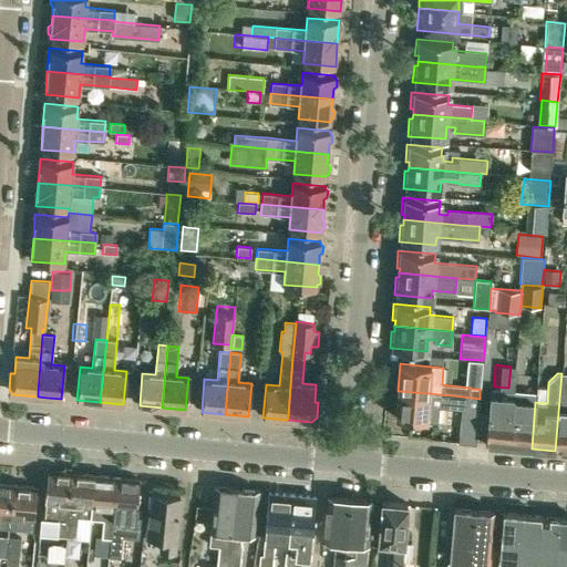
[(566,452),(566,373),(562,373),(558,412),(555,451),(566,452)]
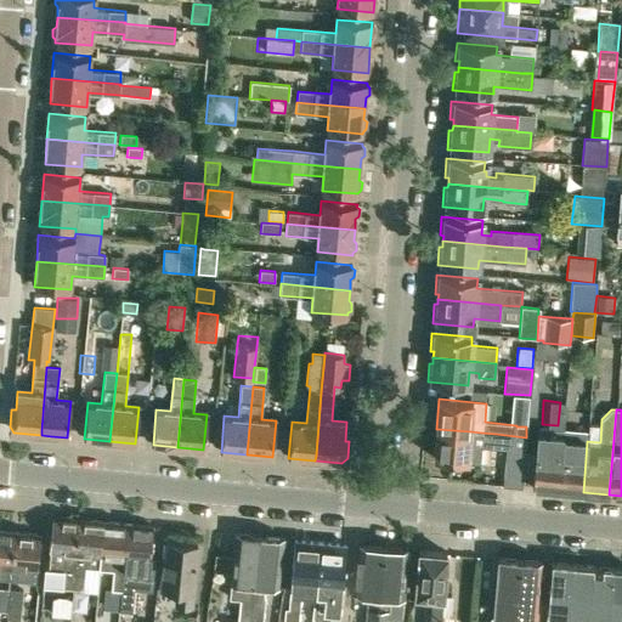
[(558,491),(561,440),(563,430),(538,428),(532,488),(558,491)]
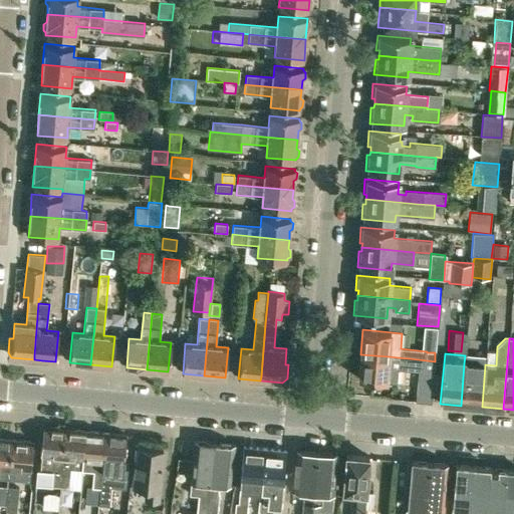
[(435,361),(410,358),(398,357),(389,356),(360,354),(358,379),(398,382),(399,369),(420,370),(418,394),(417,402),(431,403),(435,361)]
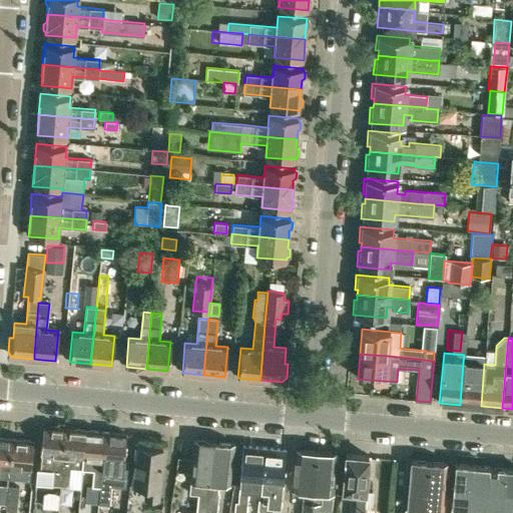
[(460,405),(481,406),(484,364),(485,356),(464,355),(463,363),(460,405)]
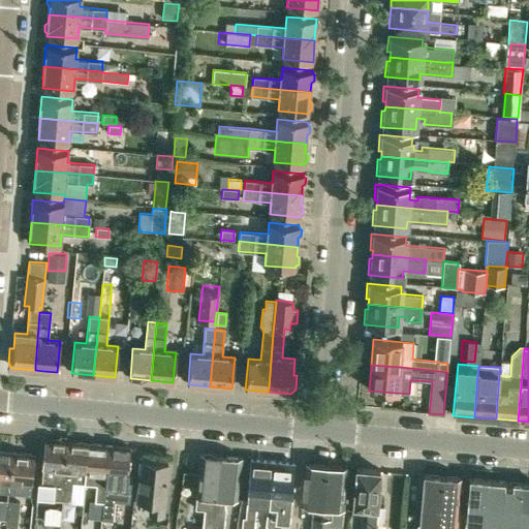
[(54,502),(62,503),(68,442),(45,440),(42,480),(41,484),(37,484),(35,500),(54,502)]
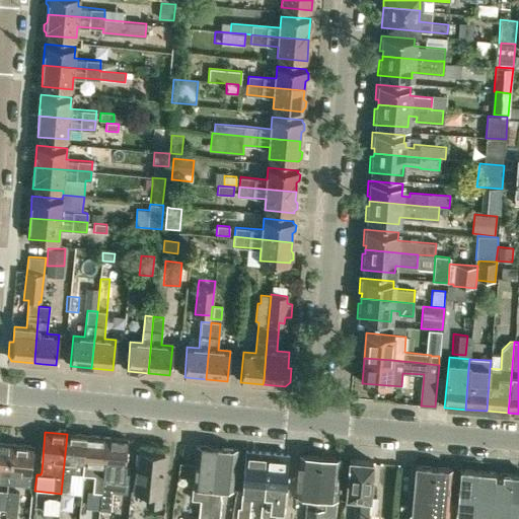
[(83,475),(87,436),(67,434),(61,494),(69,494),(75,495),(80,495),(82,475),(83,475)]
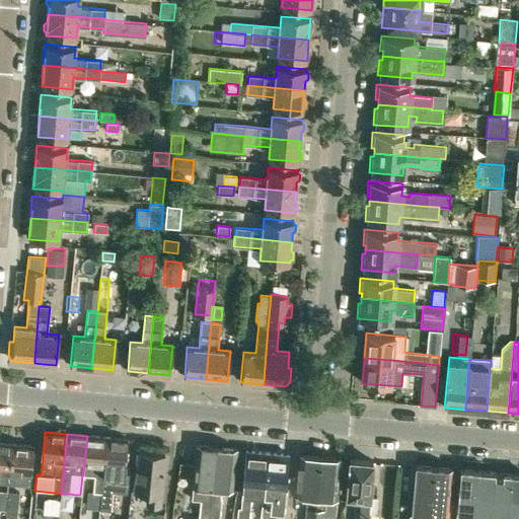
[(100,491),(102,476),(105,438),(87,436),(83,475),(94,476),(92,492),(100,493),(100,491)]
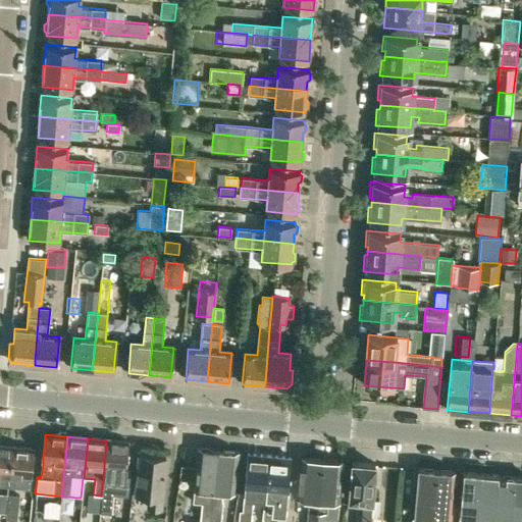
[(129,468),(125,468),(127,442),(106,440),(103,479),(101,493),(112,494),(127,496),(127,493),(129,468)]
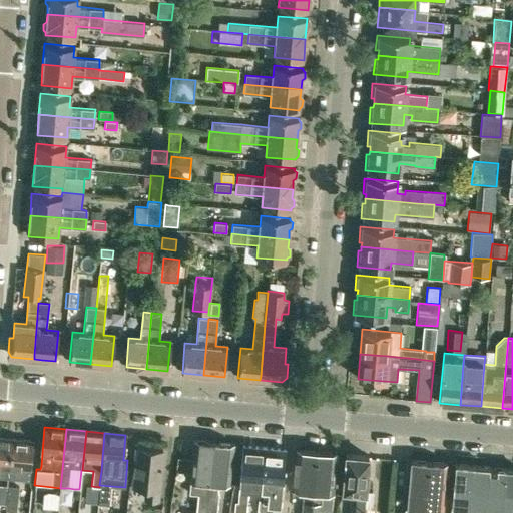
[(0,478),(8,480),(12,440),(0,438),(0,478)]
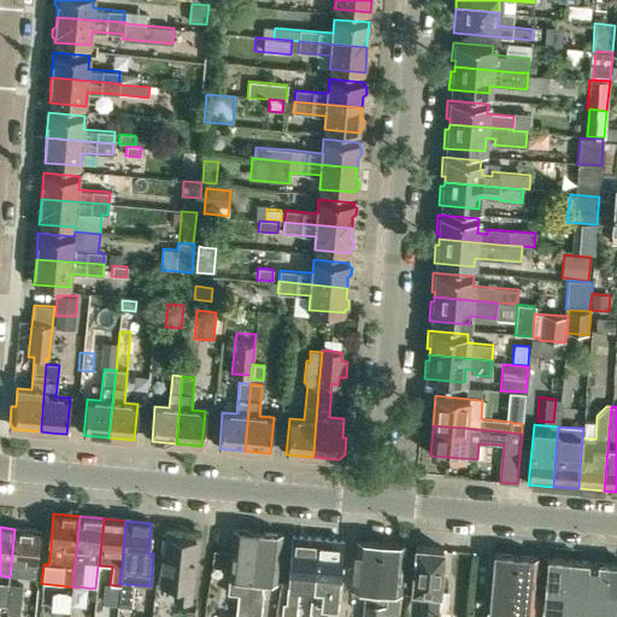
[(39,532),(15,529),(10,577),(34,580),(39,532)]
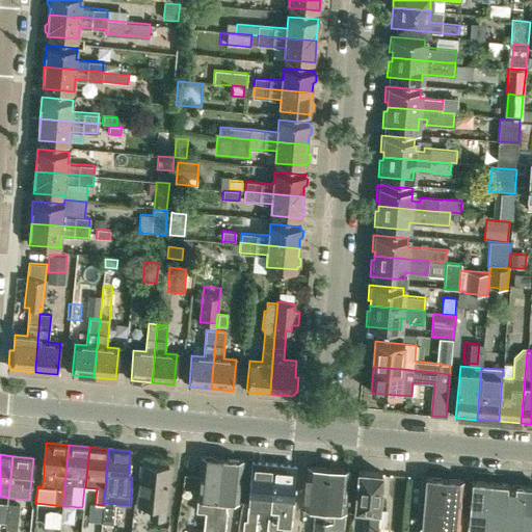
[(214,530),(221,459),(220,458),(220,459),(201,457),(196,498),(197,498),(196,512),(206,513),(204,531),(198,531),(195,531),(194,531),(209,531),(210,529),(214,530)]
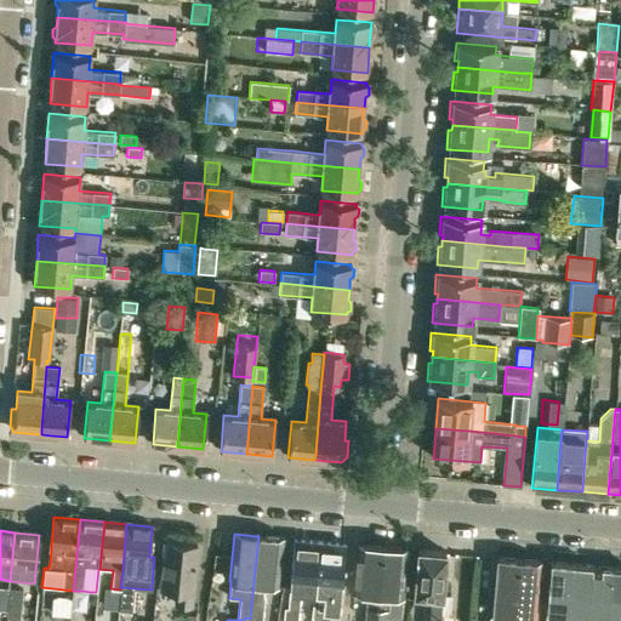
[(283,539),(258,536),(250,619),(245,617),(244,620),(262,620),(266,602),(263,585),(278,586),(283,539)]
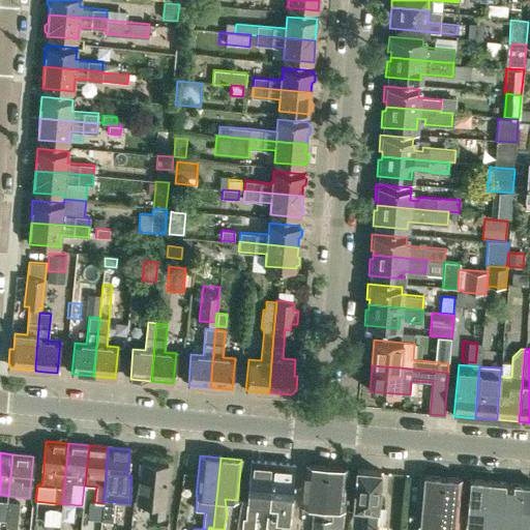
[(268,505),(272,462),(251,460),(246,504),(245,519),(243,519),(241,529),(255,529),(257,504),(268,505)]
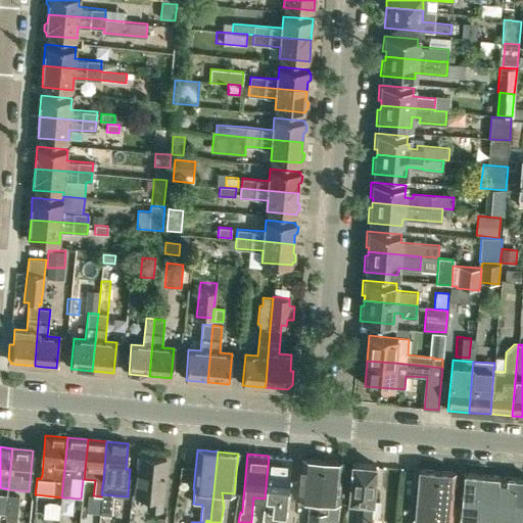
[(284,522),(290,458),(269,456),(265,498),(272,500),(269,522),(284,522)]
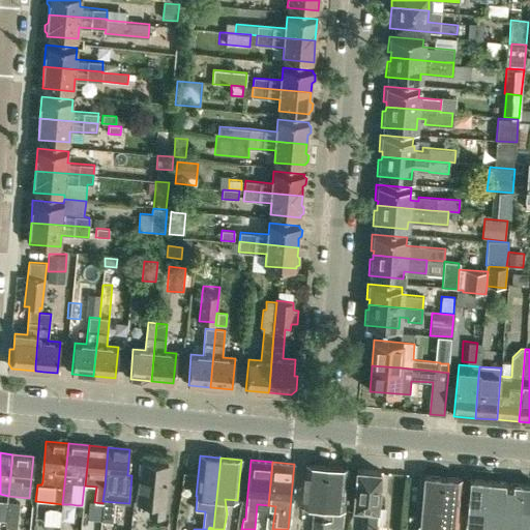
[(151,516),(162,517),(164,504),(168,465),(141,463),(138,500),(152,501),(151,516)]
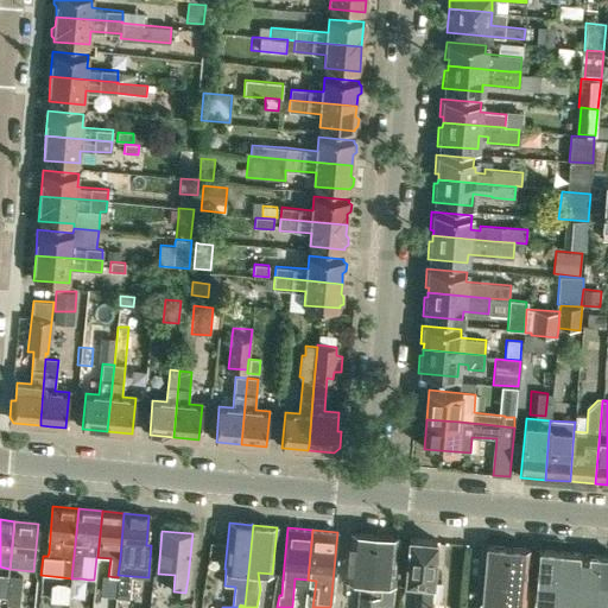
[(367,607),(374,536),(349,533),(346,582),(359,583),(356,607),(367,607)]
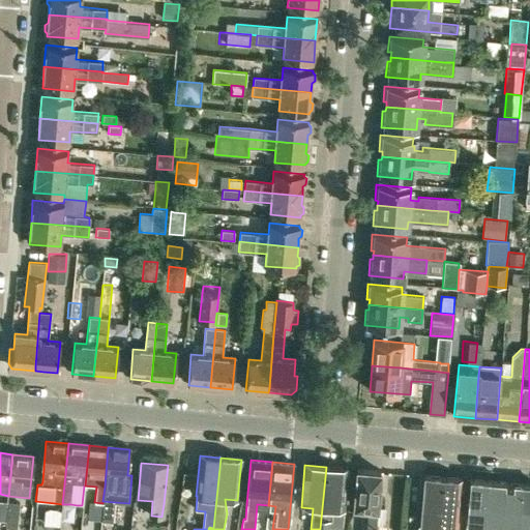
[(347,469),(326,467),(320,529),(331,529),(334,509),(344,510),(347,469)]
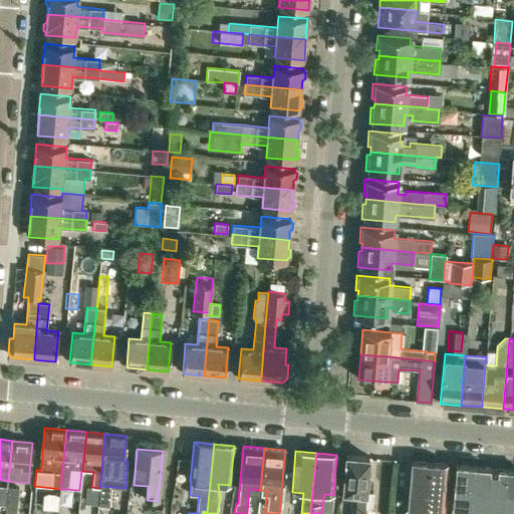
[(365,492),(368,458),(345,456),(342,491),(353,492),(351,513),(362,513),(363,509),(371,510),(373,493),(365,492)]
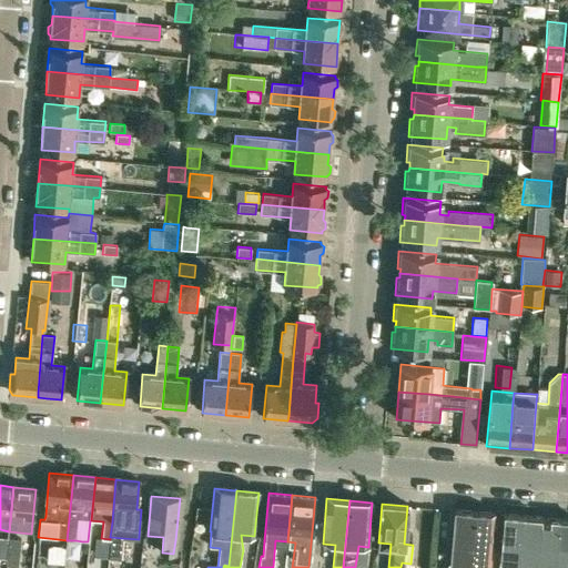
[(467,567),(473,511),(455,510),(454,510),(449,564),(450,564),(449,567),(467,567)]
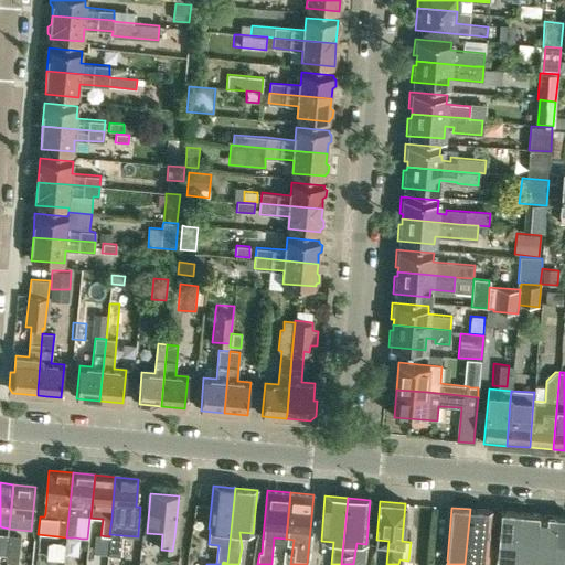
[(487,564),(491,511),(470,509),(465,564),(478,564),(478,563),(487,564)]
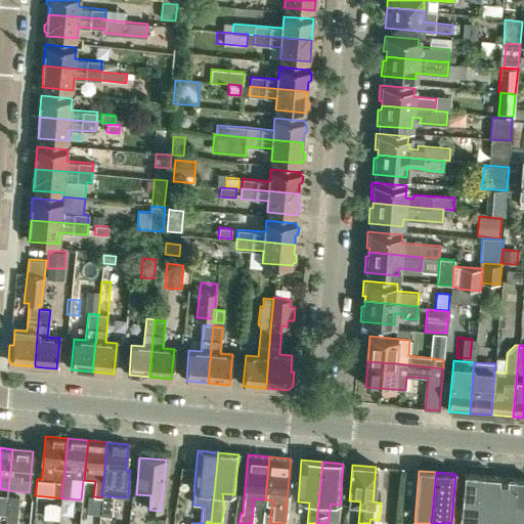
[(468,523),(477,523),(481,476),(465,474),(461,519),(469,519),(468,523)]
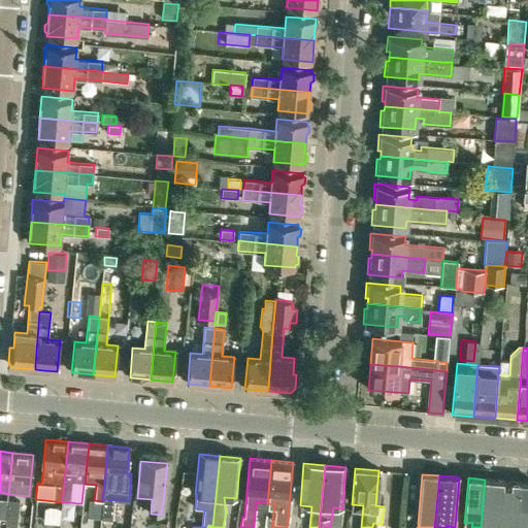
[(491,527),(492,525),(499,526),(503,481),(485,480),(481,527),(491,527)]
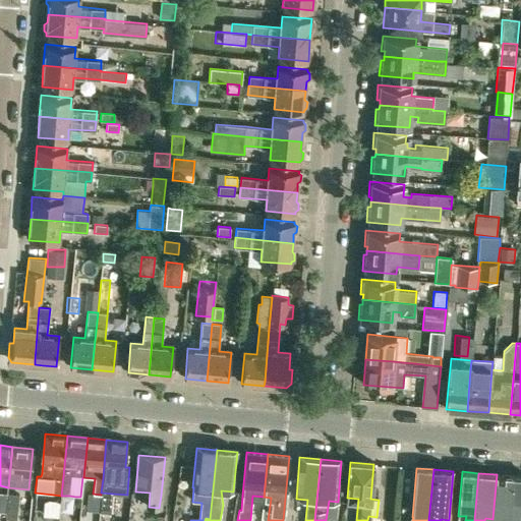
[(497,474),(493,519),(500,519),(499,520),(509,520),(513,476),(497,474)]
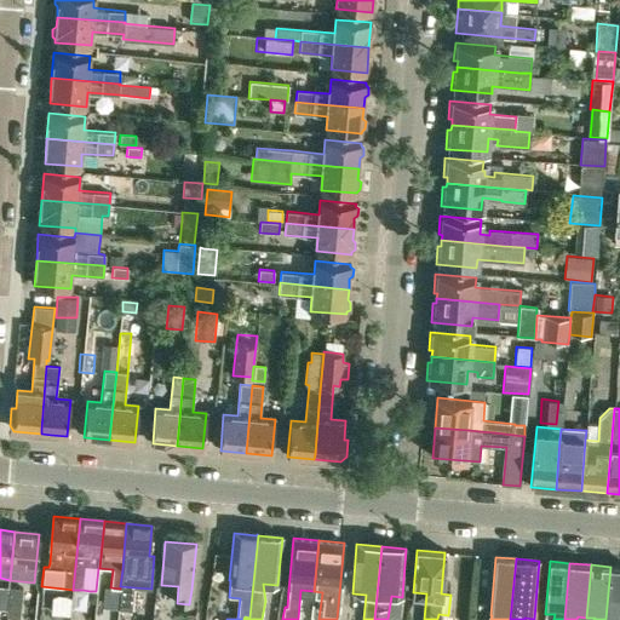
[(619,619),(619,567),(610,567),(606,619),(619,619)]
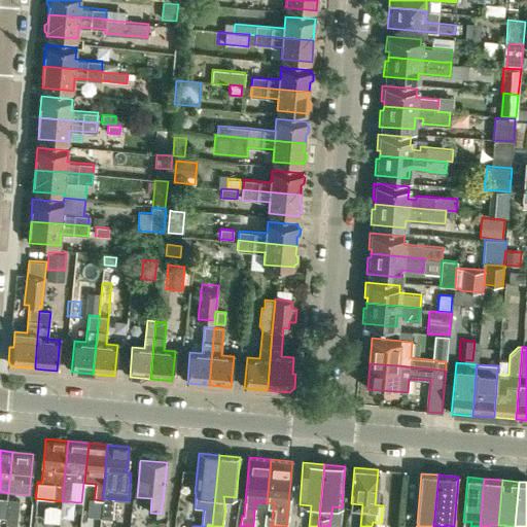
[(7,499),(6,519),(5,524),(16,525),(19,500),(7,499)]
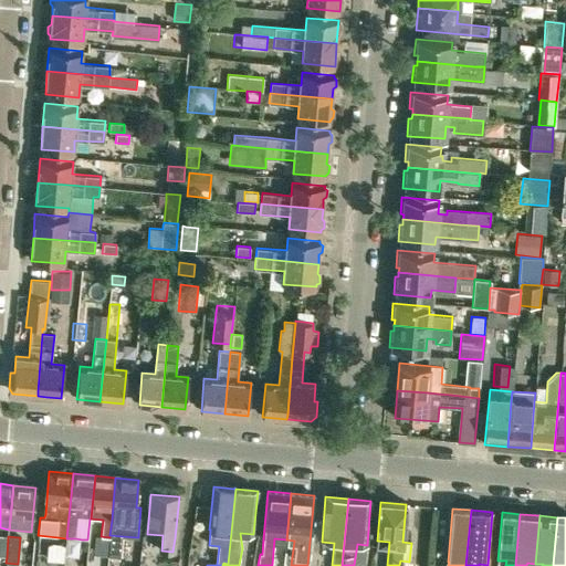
[(108,554),(108,555),(119,556),(119,555),(121,555),(122,542),(109,541),(108,554)]
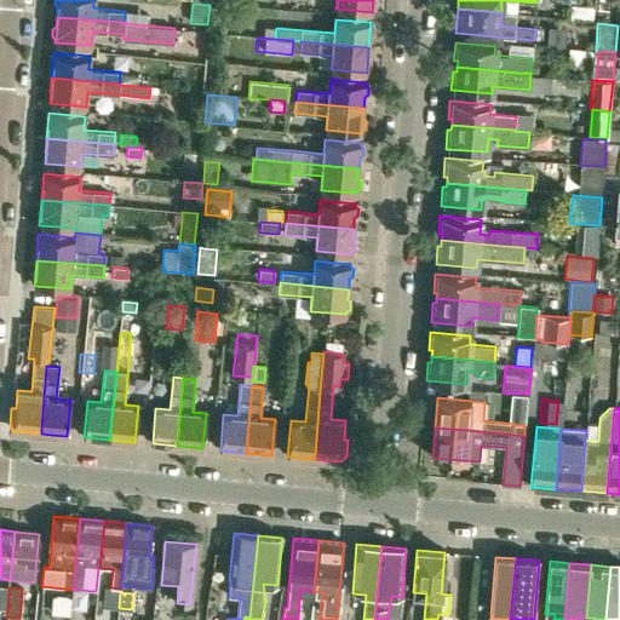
[(49,613),(63,614),(64,596),(49,596),(49,613)]
